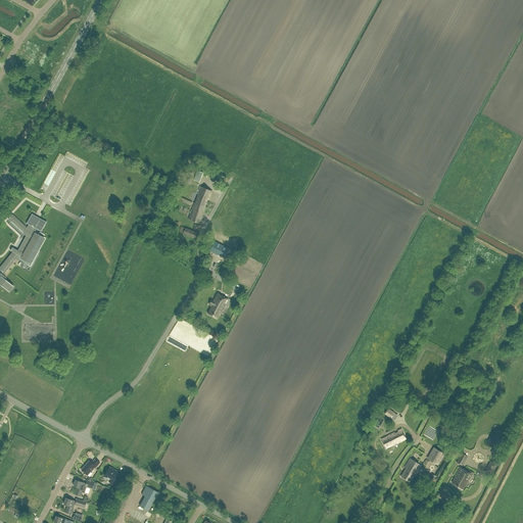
[(199,183),(203,173),(197,171),(193,180),(199,183)]
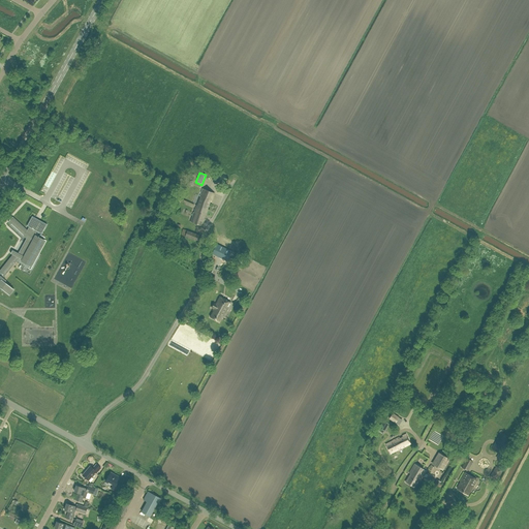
[(196,206),(207,209),(210,201),(211,203),(214,193),(203,189),(199,196),(200,196),(196,206)]
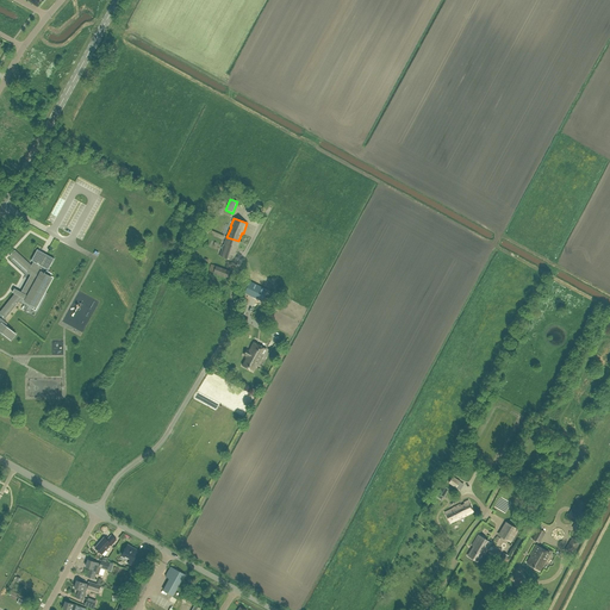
[(235,253),(238,241),(226,237),(224,246),(223,246),(219,256),(234,261),(236,253),(235,253)]
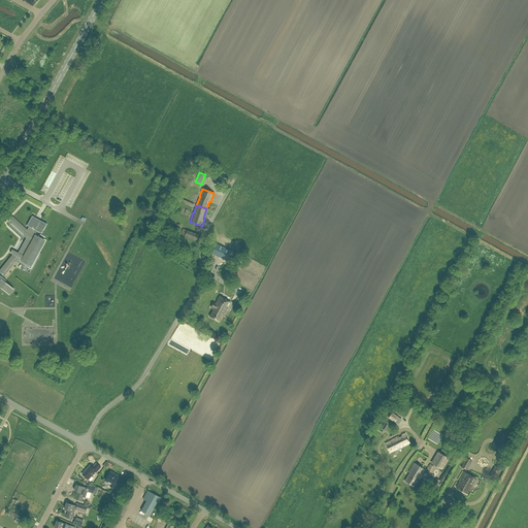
[(7,262),(0,270),(0,272),(2,274),(0,276),(0,287),(0,288),(1,288),(9,295),(13,289),(4,282),(5,281),(2,277),(15,262),(15,261),(19,258),(22,259),(21,261),(23,262),(30,265),(32,262),(44,240),(38,237),(39,236),(38,236),(36,235),(38,232),(41,234),(46,224),(39,220),(32,216),(27,226),(29,227),(27,230),(14,219),(12,217),(8,221),(10,224),(11,223),(24,234),(24,235),(26,238),(25,241),(19,253),(14,251),(12,255),(7,262)]
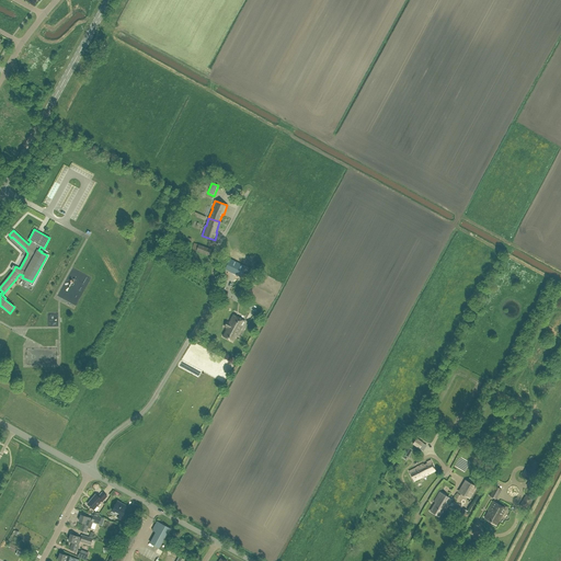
[(212,250),(198,244),(196,251),(209,255),(212,250)]
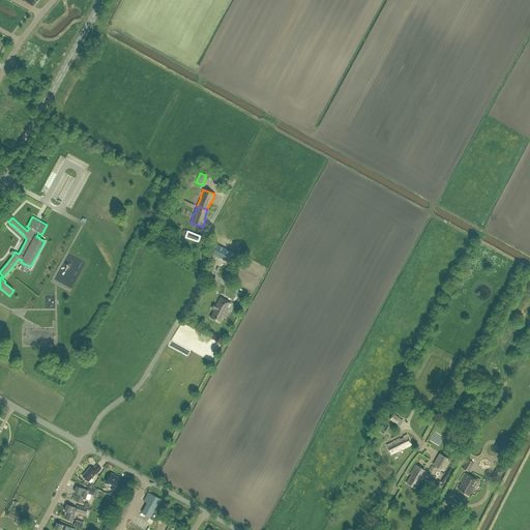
[(232,253),(217,244),(212,254),(228,261),(232,253)]
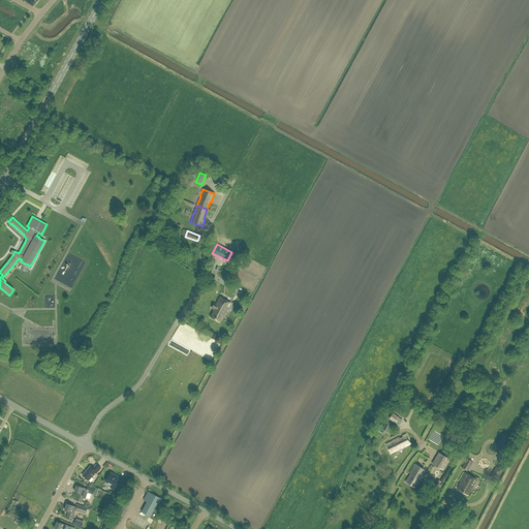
[(75,272),(78,273),(80,268),(74,266),(75,265),(72,263),(69,273),(74,275),(75,272)]
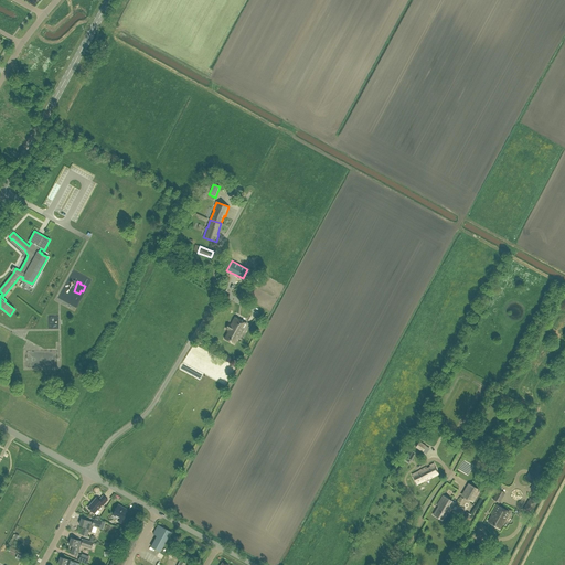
[(238,338),(242,332),(246,323),(235,317),(227,331),(228,332),(224,339),(234,344),(236,339),(237,340),(238,338)]
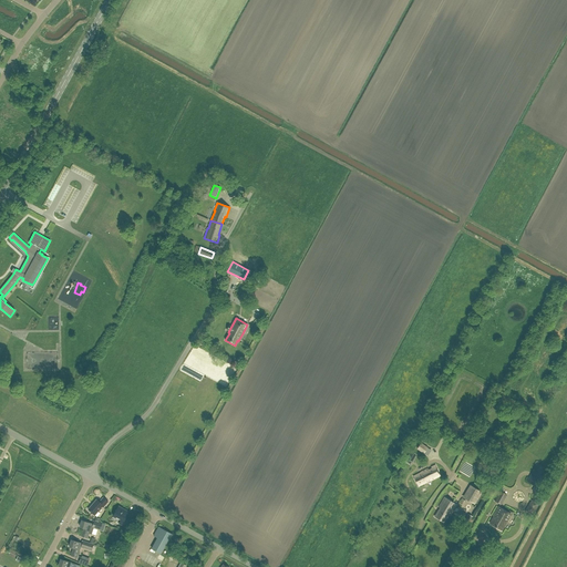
[(423,454),(428,447),(421,443),(416,449),(423,454)]
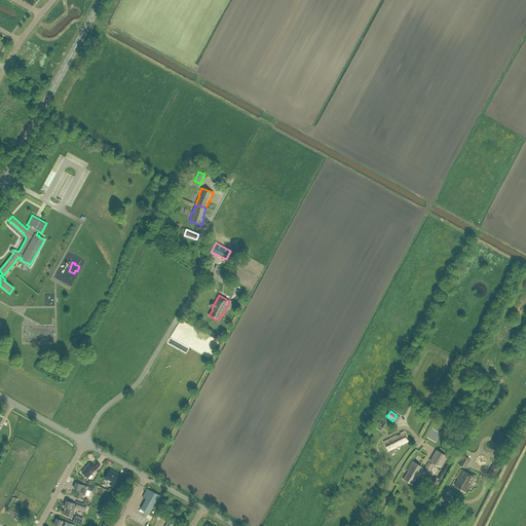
[(377,425),(377,426),(382,429),(387,421),(381,418),(377,425)]
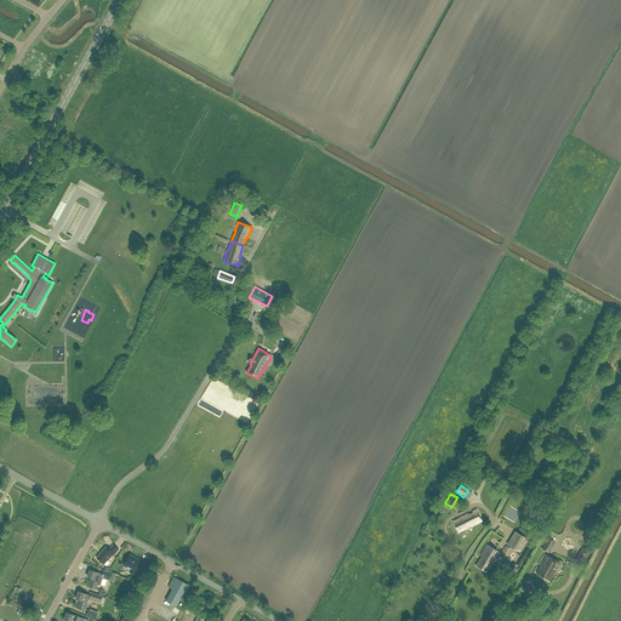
[(590,535),(602,516),(588,508),(577,528),(590,535)]
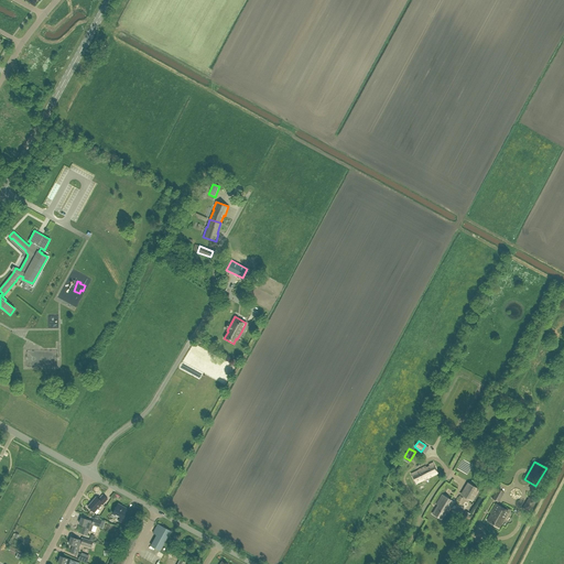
[(437,474),(433,463),(429,465),(430,467),(426,468),(425,466),(418,470),(419,470),(411,474),(415,484),(437,474)]
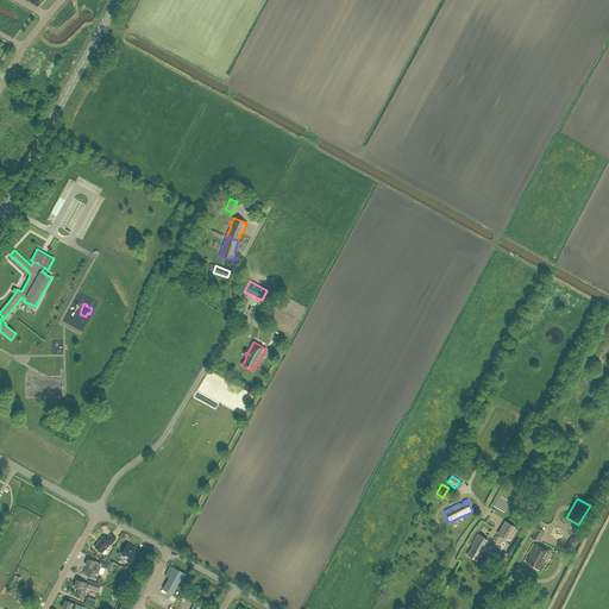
[(510,542),(518,529),(508,523),(501,537),(510,542)]
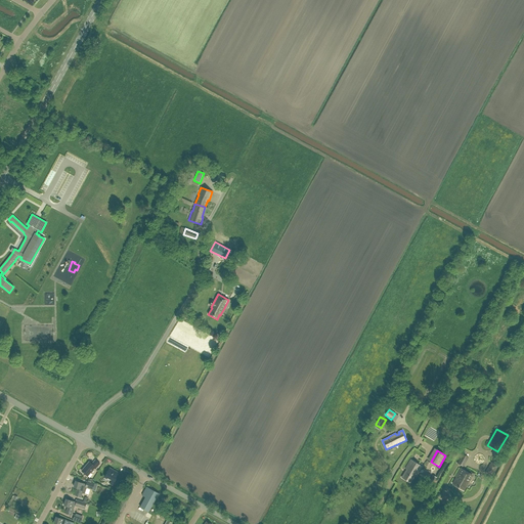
[(95,469),(100,464),(95,460),(92,464),(89,462),(81,471),(87,476),(94,468),(95,469)]
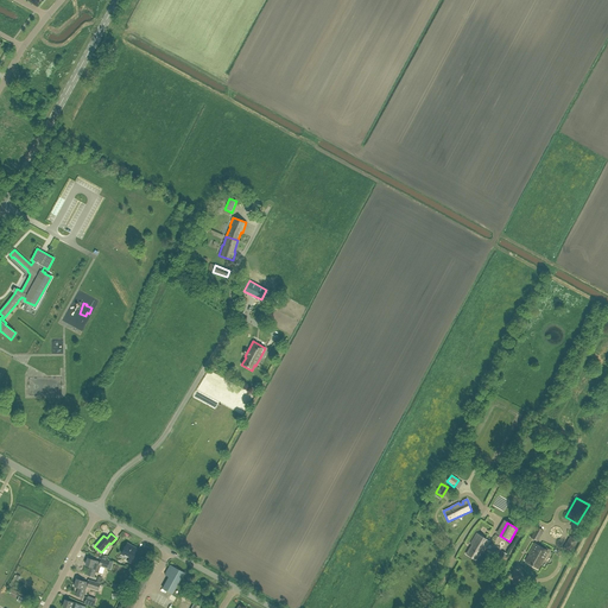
[(482,552),(489,540),(476,533),(470,544),(473,545),(467,555),(476,561),(482,552)]
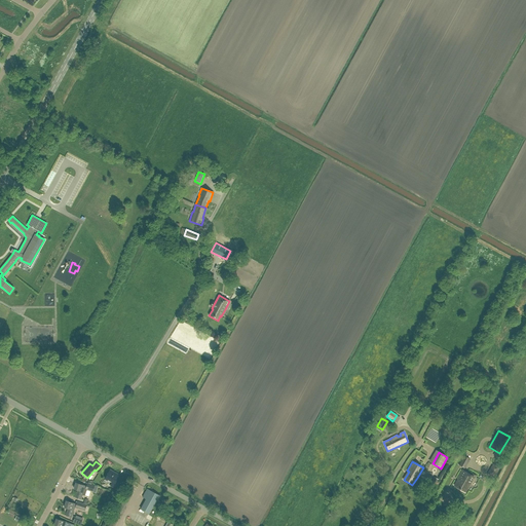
[(494,479),(500,467),(493,463),(487,475),(494,479)]
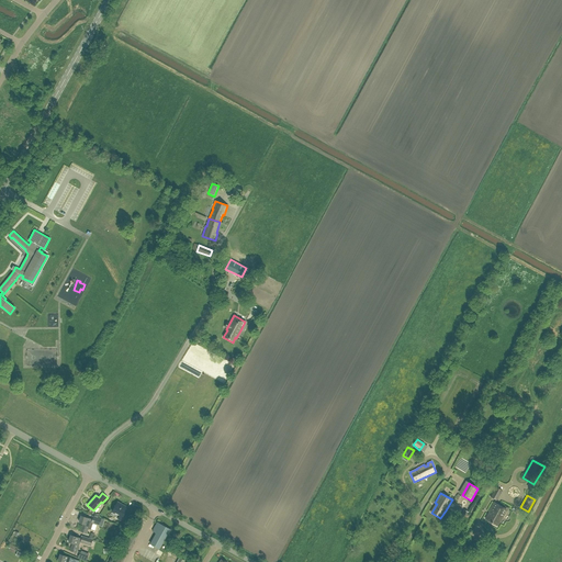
[(124,523),(130,514),(125,512),(127,507),(117,502),(113,510),(120,515),(117,519),(124,523)]
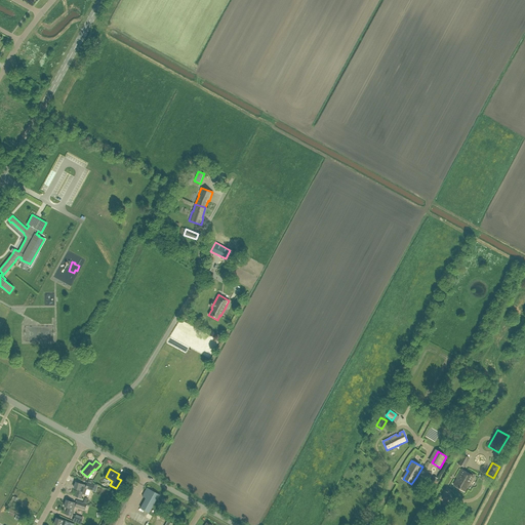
[(470,484),(474,476),(461,469),(456,478),(457,478),(453,485),(463,491),(469,483),(470,484)]
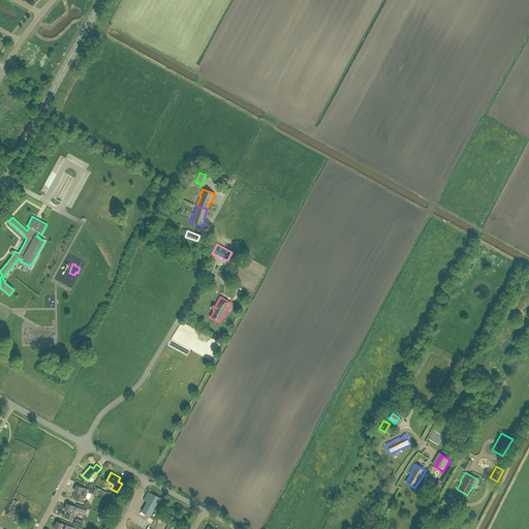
[(88,486),(87,486),(86,489),(76,486),(74,492),(80,494),(78,500),(82,502),(85,492),(86,493),(86,492),(93,495),(94,491),(97,492),(98,489),(92,488),(88,486)]
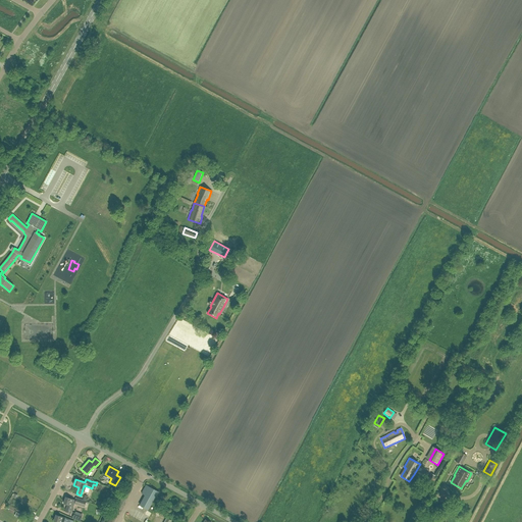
[(156,497),(159,492),(146,485),(141,493),(145,496),(140,505),(148,510),(156,497)]
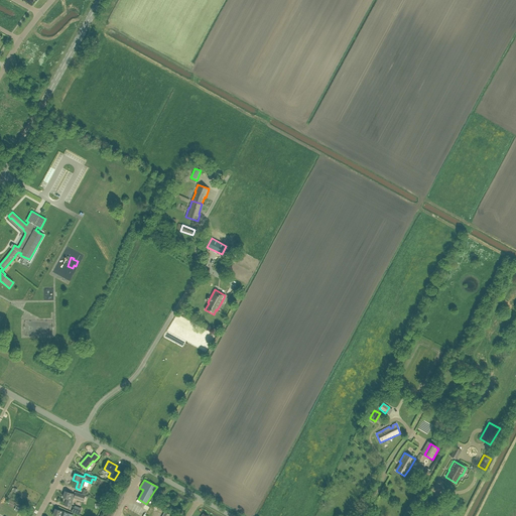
[(124,485),(119,493),(124,496),(128,488),(124,485)]
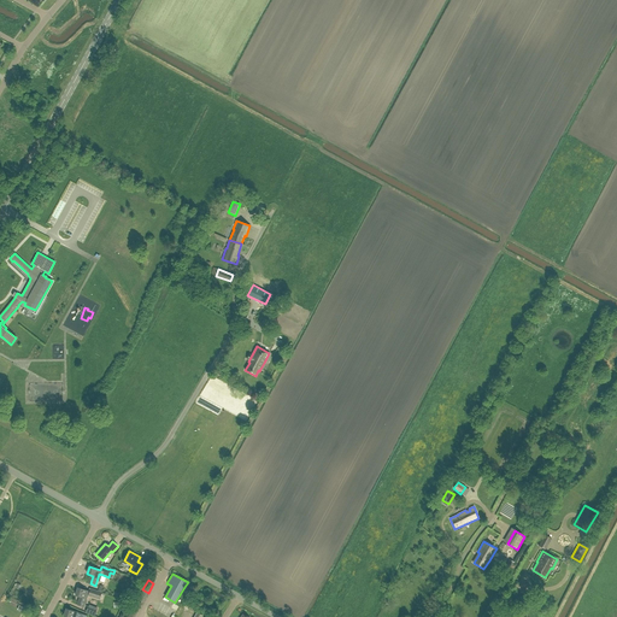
[(88,592),(77,588),(76,594),(82,597),(80,605),(83,606),(87,595),(92,597),(97,598),(99,599),(101,592),(89,588),(88,592)]
